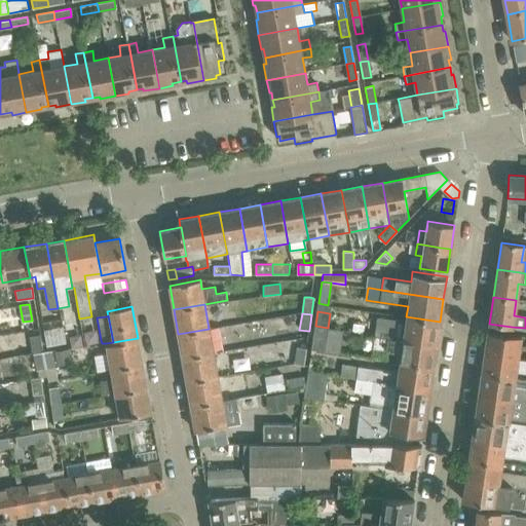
[(376,323),(374,335),(437,344),(440,322),(406,316),(405,327),(376,323)]
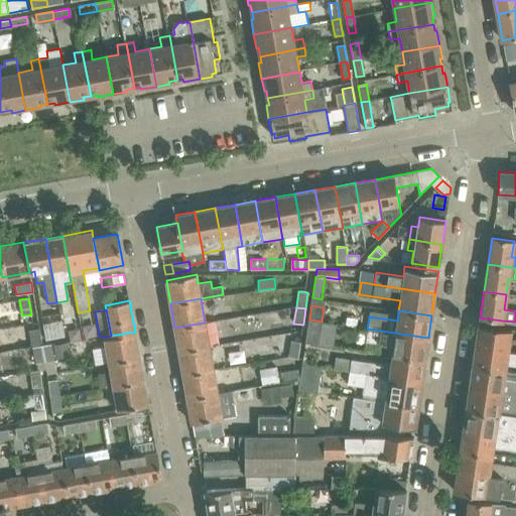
[(309,319),(306,343),(318,345),(321,321),(309,319)]
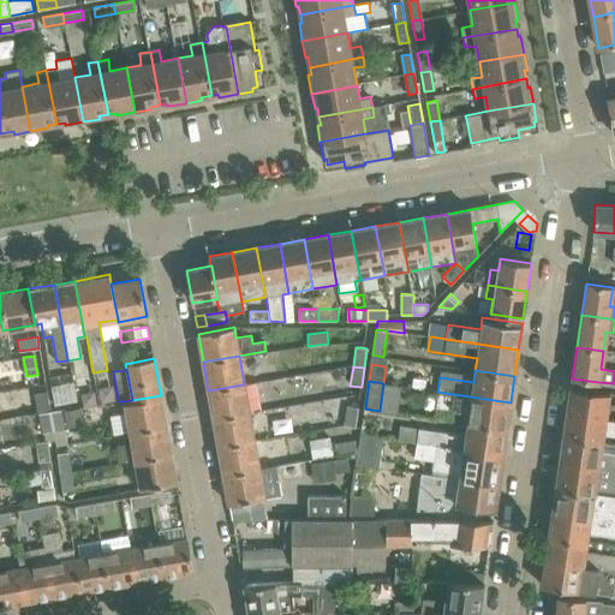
[(244,384),(208,390),(214,419),(250,412),(244,384)]
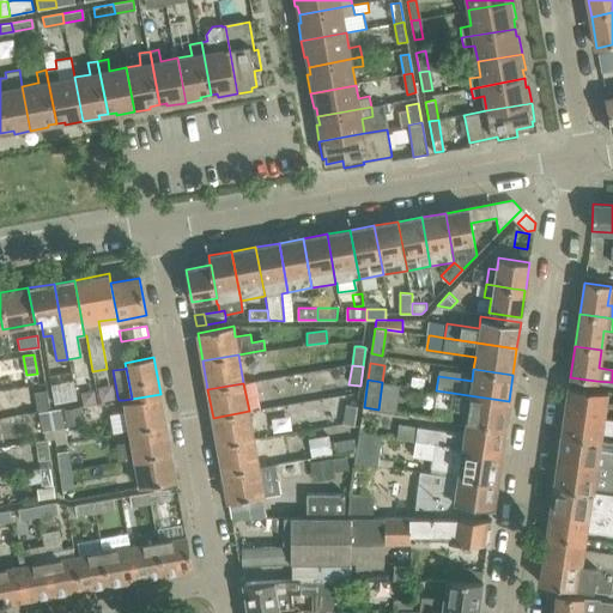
[(607,392),(569,387),(565,411),(612,417),(612,402),(605,402),(607,392)]
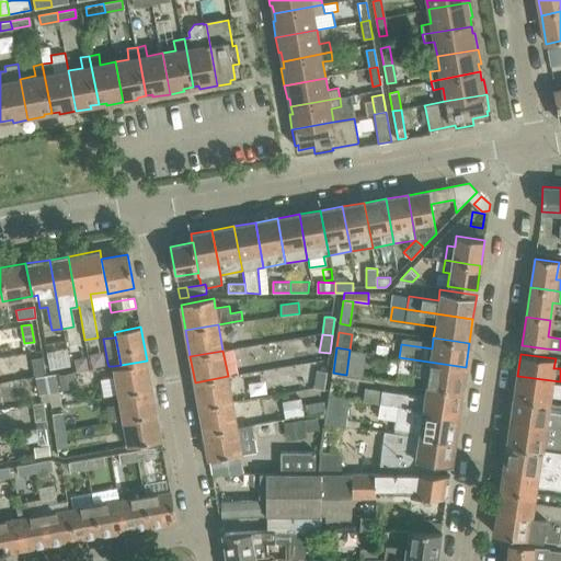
[(34,376),(46,375),(43,356),(34,357),(31,358),(34,377),(34,376)]
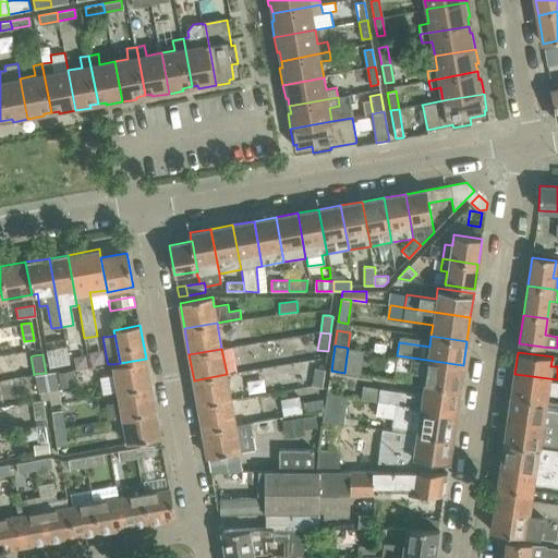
[(397,355),(395,368),(419,372),(416,381),(424,383),(460,387),(463,365),(397,355)]
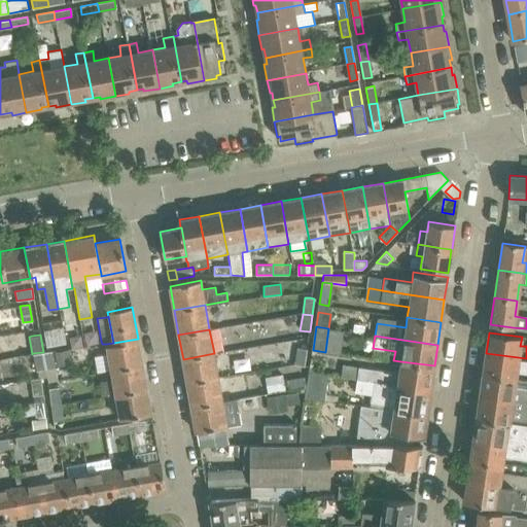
[(113,343),(106,344),(107,351),(110,370),(142,363),(138,339),(113,343)]
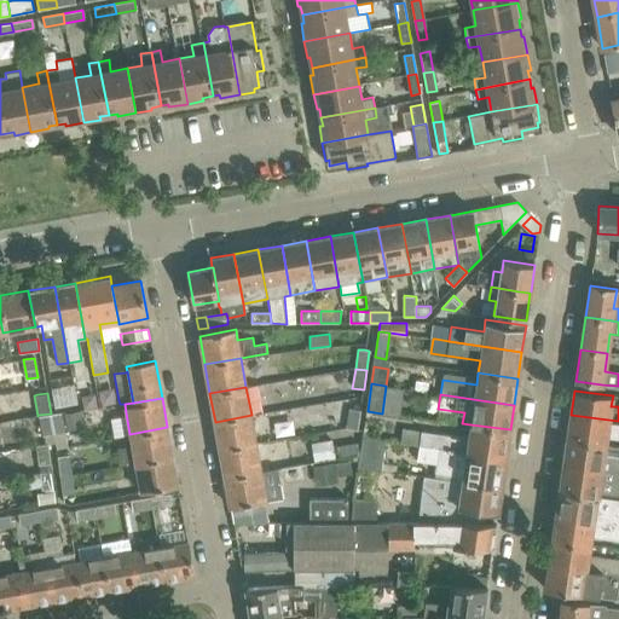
[(80,406),(64,410),(64,414),(67,428),(82,426),(80,406)]
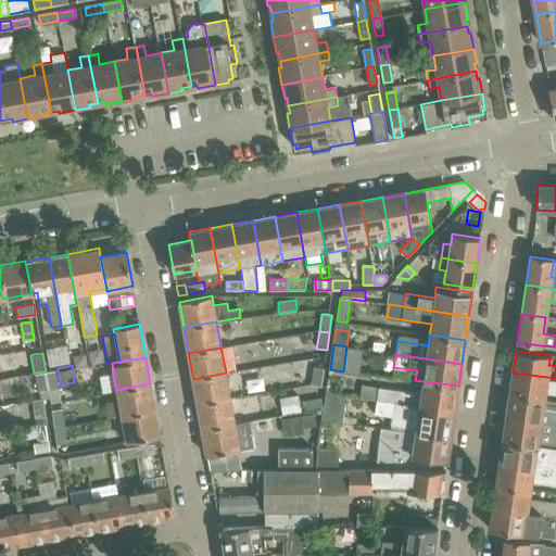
[(314,367),(312,384),(321,386),(324,368),(314,367)]
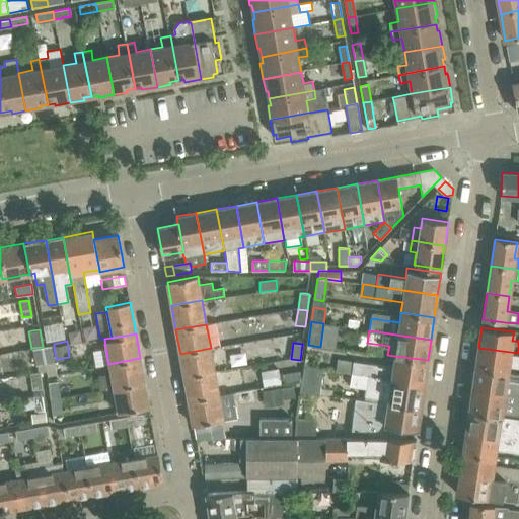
[(43,348),(46,364),(46,365),(57,363),(56,359),(54,347),(43,348)]
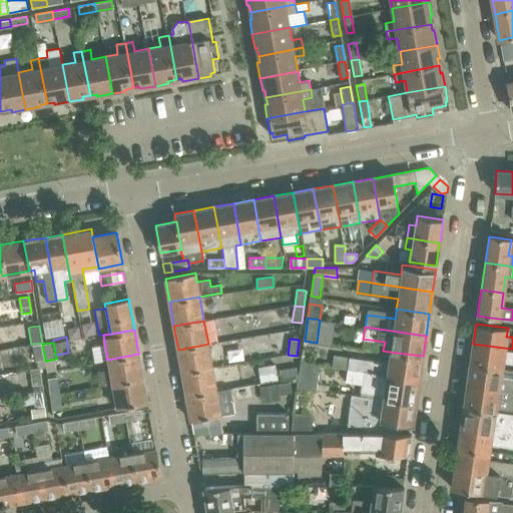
[(45,360),(42,344),(31,345),(31,346),(34,362),(45,360)]
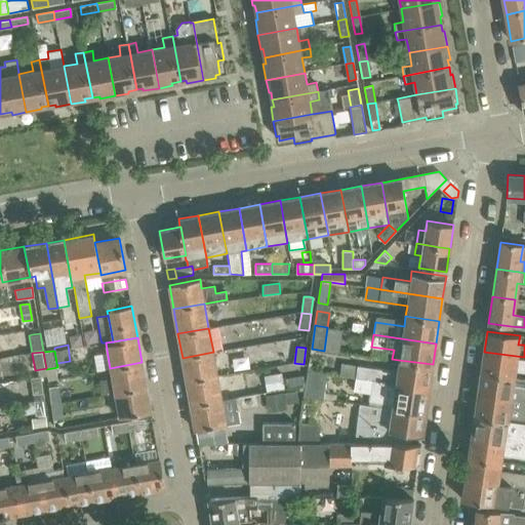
[(213,352),(183,358),(187,381),(217,376),(213,352)]
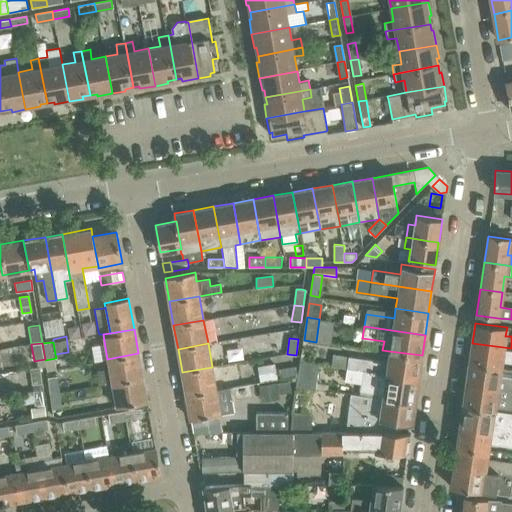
[(511,348),(472,343),(469,363),(501,367),(502,360),(511,361),(511,348)]
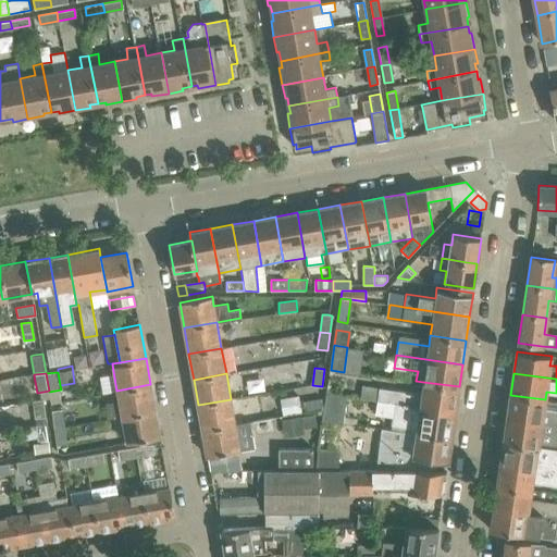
[(363,384),(361,398),(378,400),(390,403),(456,412),(458,391),(459,386),(423,382),(423,385),(422,393),(392,388),(363,384)]
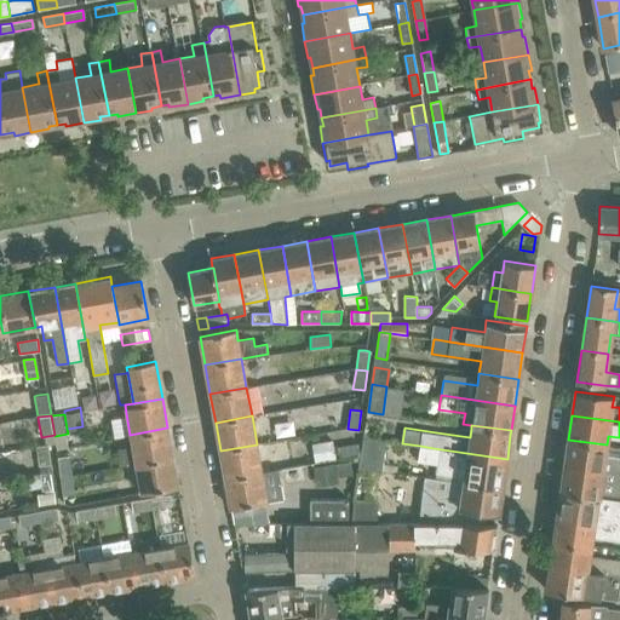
[(167,428),(130,435),(132,445),(136,464),(172,457),(167,428)]
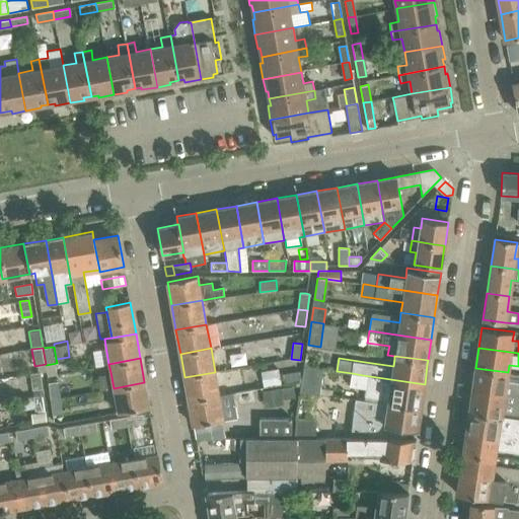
[(305,366),(301,391),(320,394),(323,369),(305,366)]
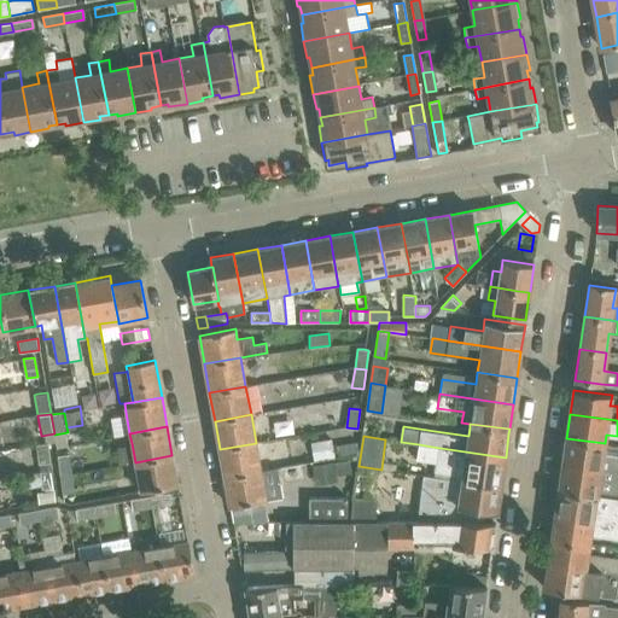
[(566,438),(563,461),(617,468),(617,444),(605,443),(566,438)]
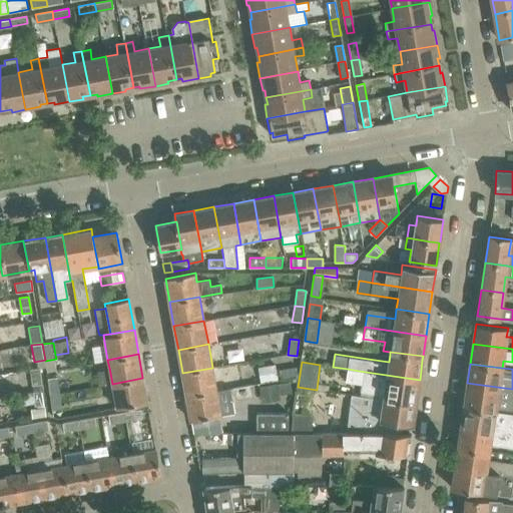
[(275,365),(260,368),(263,382),(278,379),(275,365)]
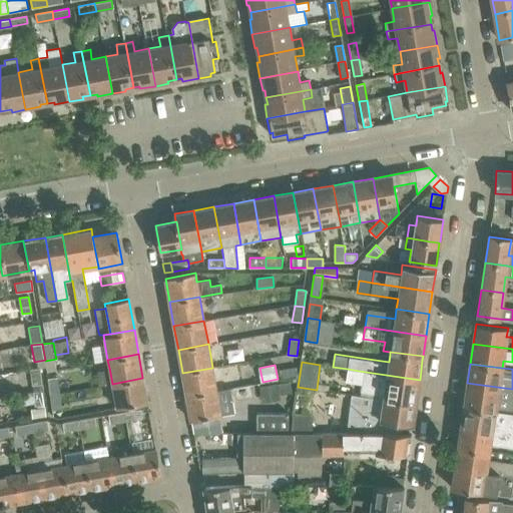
[(42,385),(40,368),(31,370),(30,370),(31,381),(32,386),(42,385)]
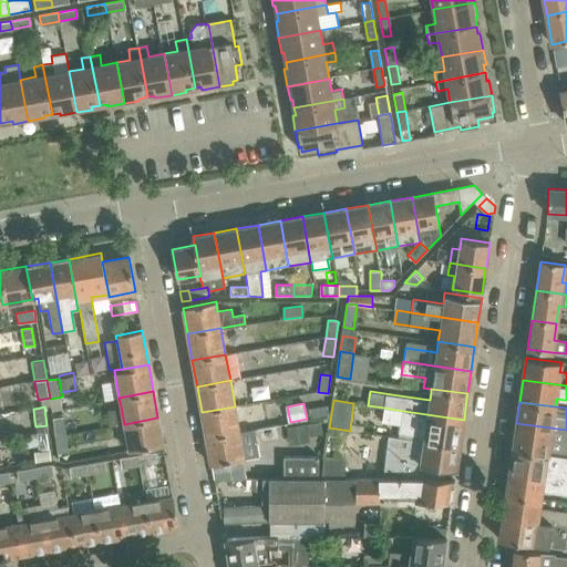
[(235,406),(202,412),(206,439),(239,433),(235,406)]
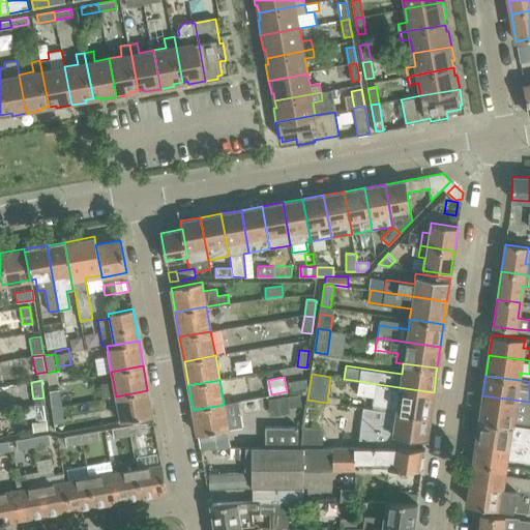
[(305,380),(289,383),(291,391),(306,388),(305,380)]
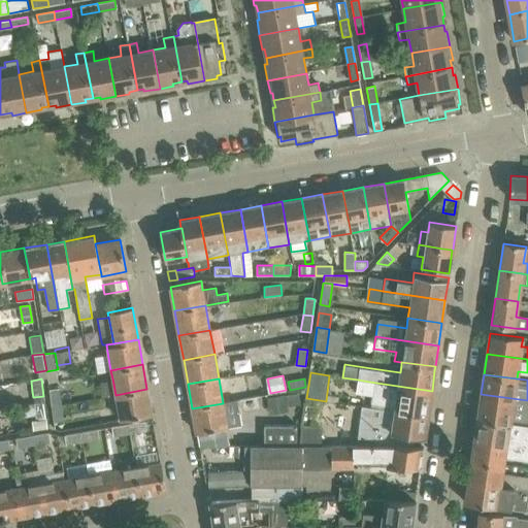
[(358,380),(357,393),(363,394),(372,395),(371,403),(395,407),(394,411),(428,416),(432,391),(369,382),(358,380)]
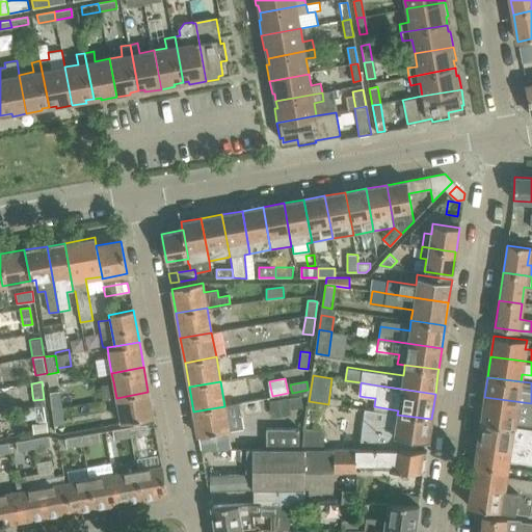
[(59,392),(50,394),(52,410),(61,409),(59,392)]
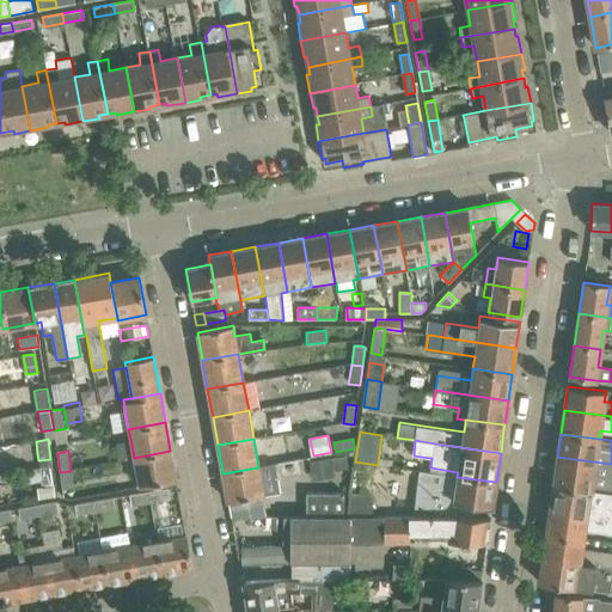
[(170,451),(134,458),(139,487),(176,481),(170,451)]
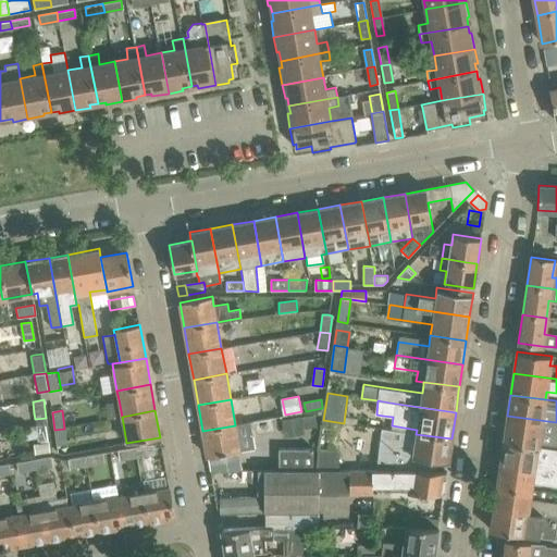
[(298,413),(280,417),(282,431),(301,428),(298,413)]
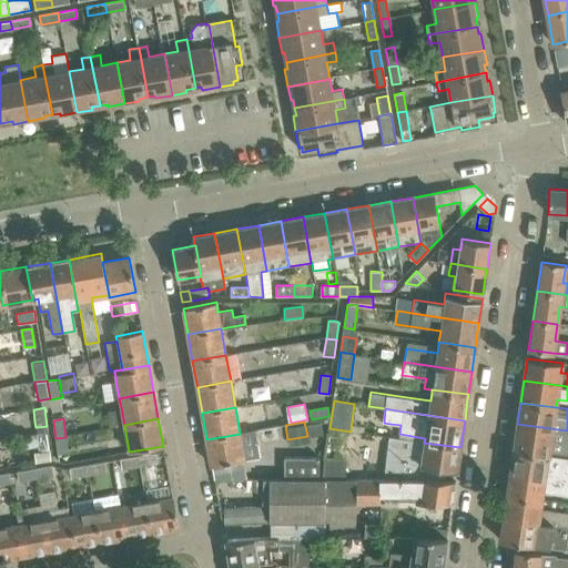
[(567,430),(517,424),(514,450),(549,456),(549,452),(551,442),(567,444),(567,430)]
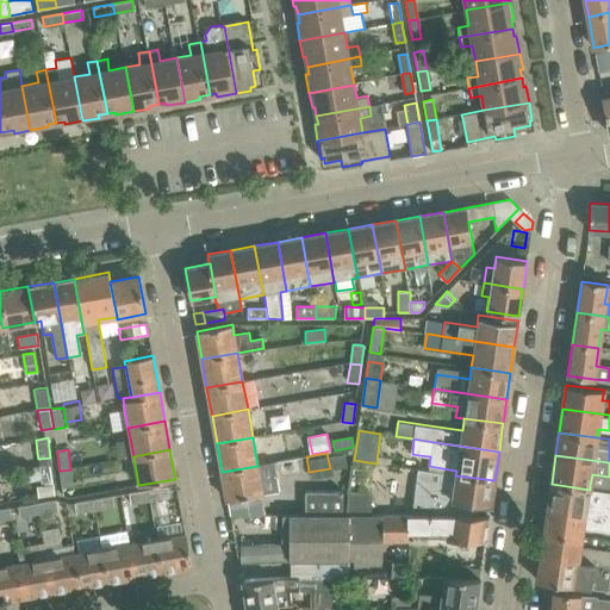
[(257,466),(222,472),(228,500),(260,495),(279,491),(274,462),(257,466)]
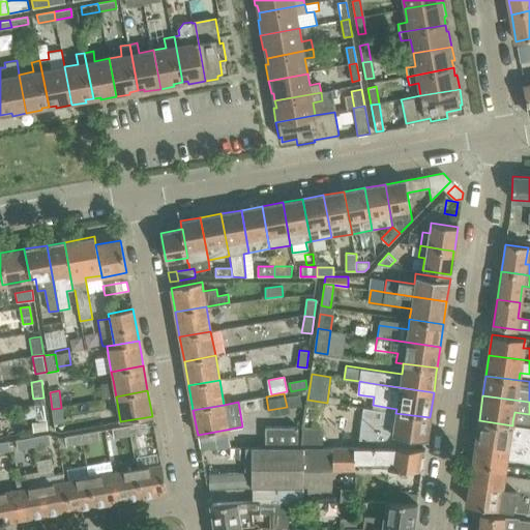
[(33,423),(34,432),(48,429),(45,405),(34,406),(36,423),(33,423)]
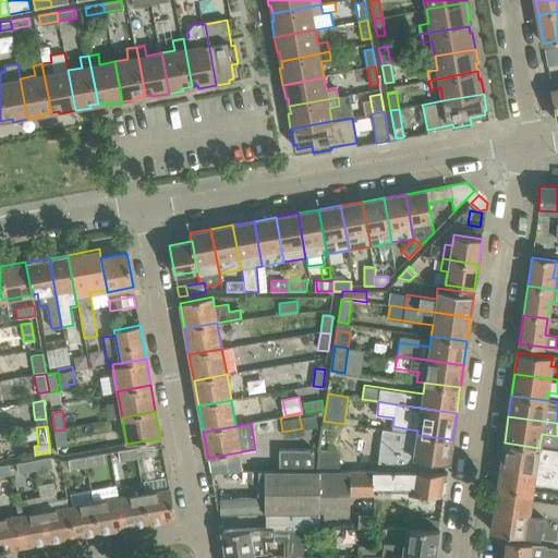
[(64,429),(55,431),(57,446),(67,445),(64,429)]
